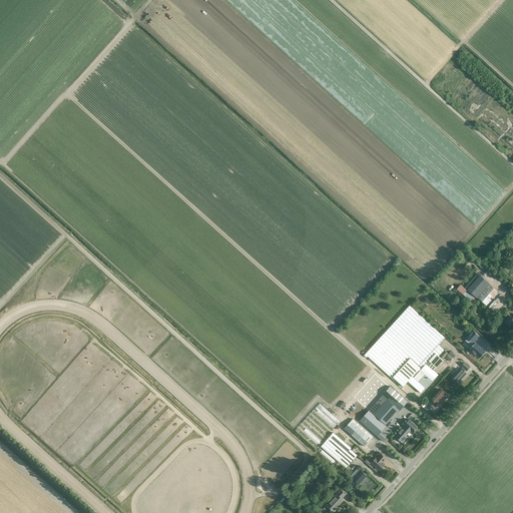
[(467,291),(464,295),(470,301),(473,298),(477,301),(478,299),(495,314),(502,306),(507,300),(480,277),(481,275),(478,273),(465,288),(469,292),(468,292),(467,291)]
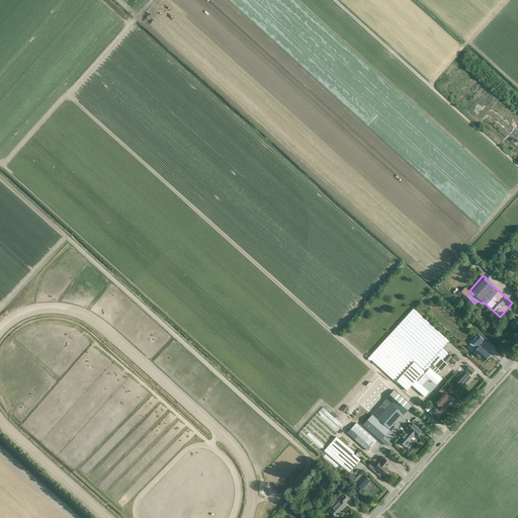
[(461,291),(467,297),(471,293),(465,288),(461,291)]
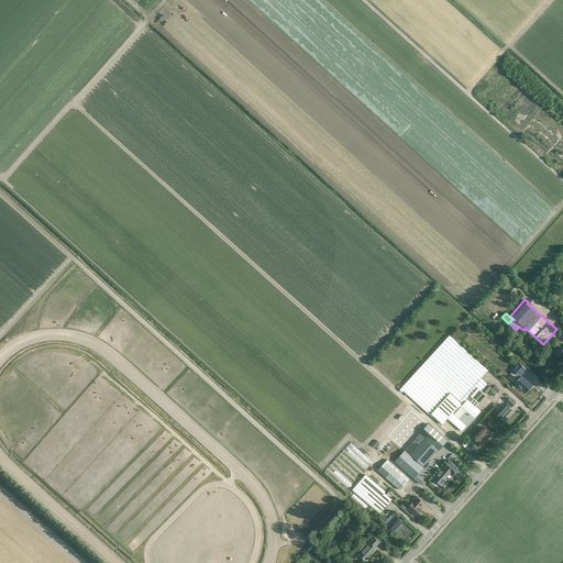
[(448,419),(453,414),(470,395),(476,387),(475,386),(482,379),(488,371),(449,335),(399,390),(401,393),(404,392),(432,418),(433,417),(442,424),(448,419)]
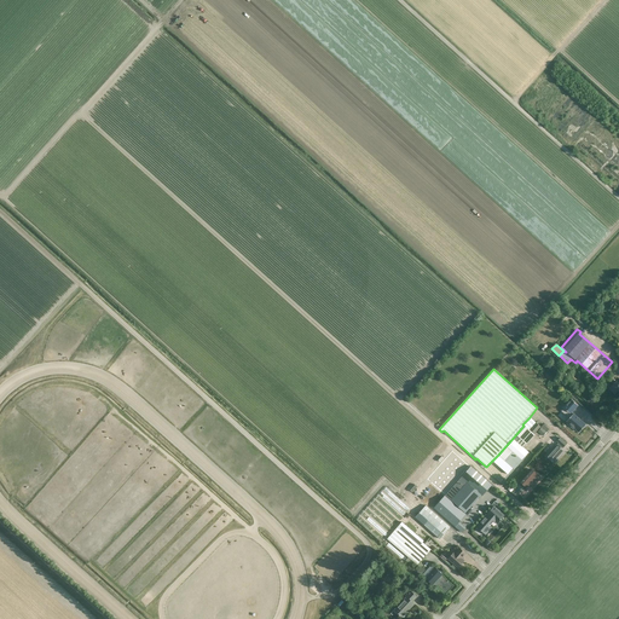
[(571,399),(563,408),(570,414),(570,415),(567,418),(568,420),(567,421),(571,424),(570,426),(573,428),(574,428),(579,432),(586,424),(572,412),(578,405),(571,399)]
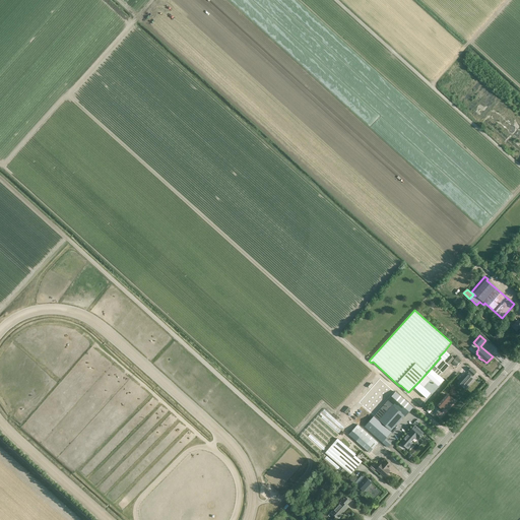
[(440,358),(434,365),(442,373),(449,366),(449,365),(454,359),(445,350),(439,356),(440,358)]
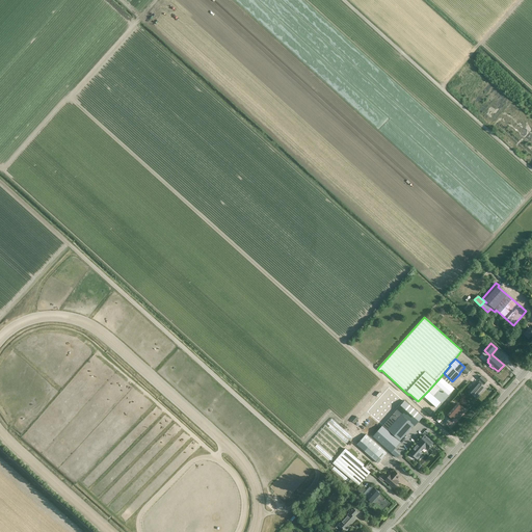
[(469,373),(473,367),(467,364),(463,370),(469,373)]
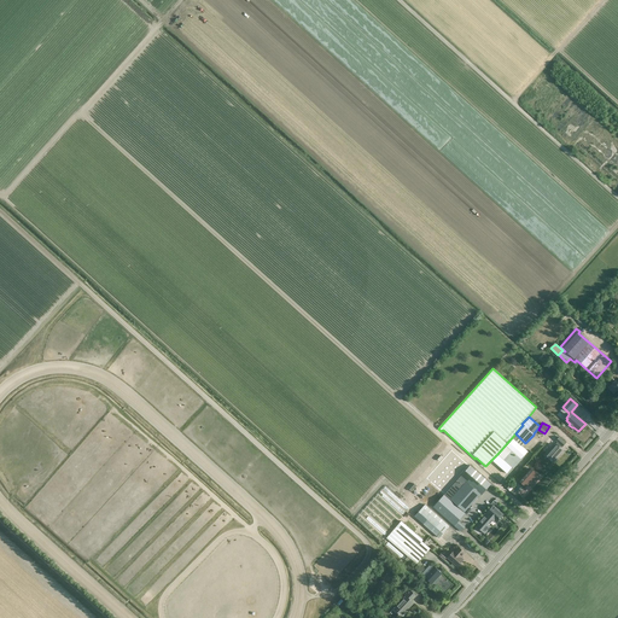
[(497,454),(491,460),(507,473),(513,467),(514,468),(528,452),(523,447),(525,443),(516,433),(497,454)]
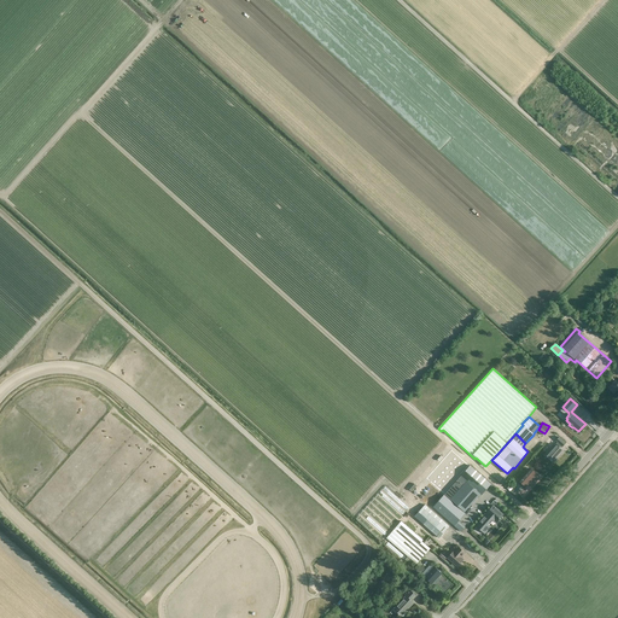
[(563,450),(561,448),(566,443),(559,437),(557,441),(558,442),(557,444),(546,456),(553,462),(563,450)]
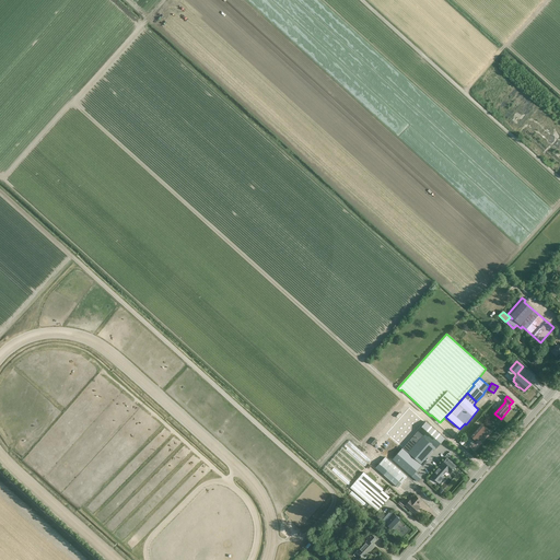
[(401,446),(426,420),(409,406),(386,431),(401,446)]
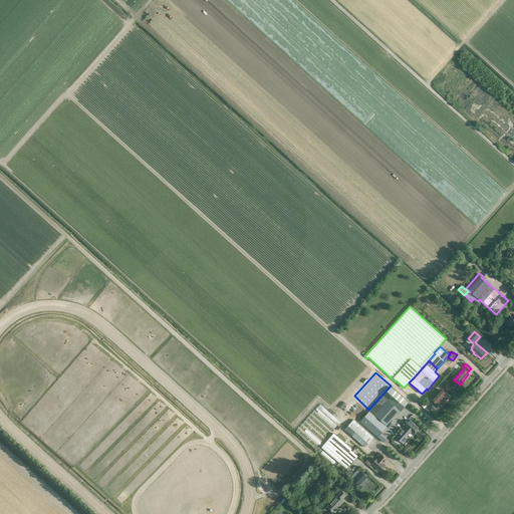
[(392,387),(383,397),(382,396),(369,411),(387,426),(400,411),(401,412),(409,403),(392,387)]
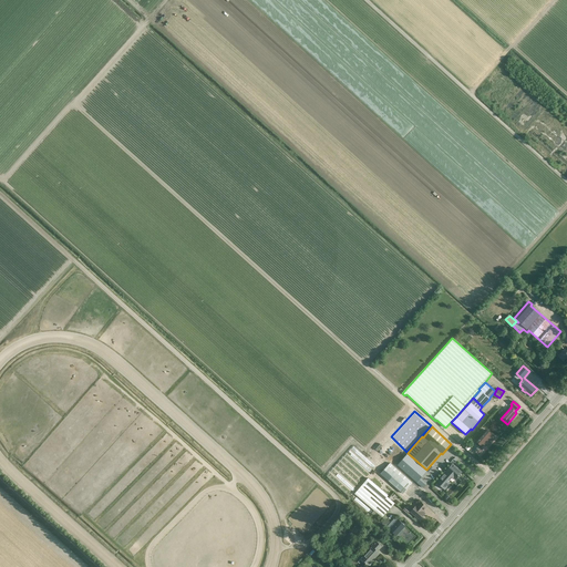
[(487,431),(477,442),(485,449),(495,437),(487,431)]
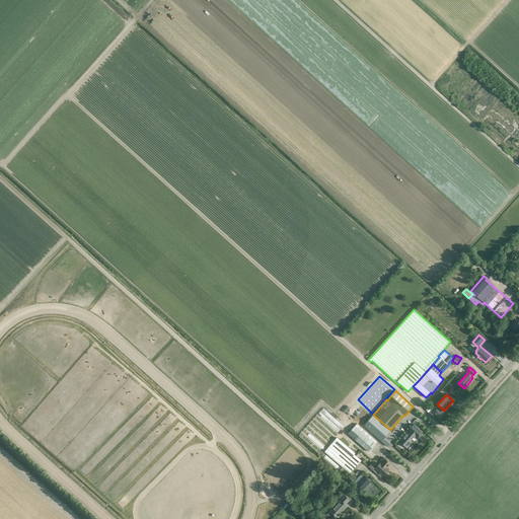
[(434,417),(438,413),(431,405),(427,410),(434,417)]
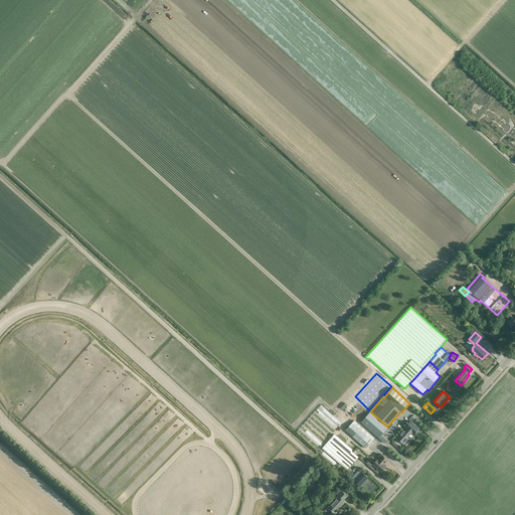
[(361,422),(378,438),(384,443),(388,439),(382,434),(387,427),(370,412),(361,422)]
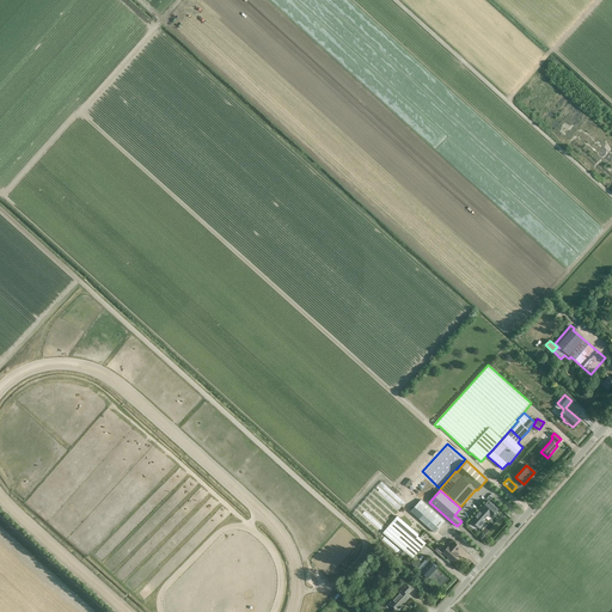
[(482,508),(481,507),(470,520),(481,528),(487,521),(484,519),(488,514),(491,518),(500,509),(489,500),(482,508)]
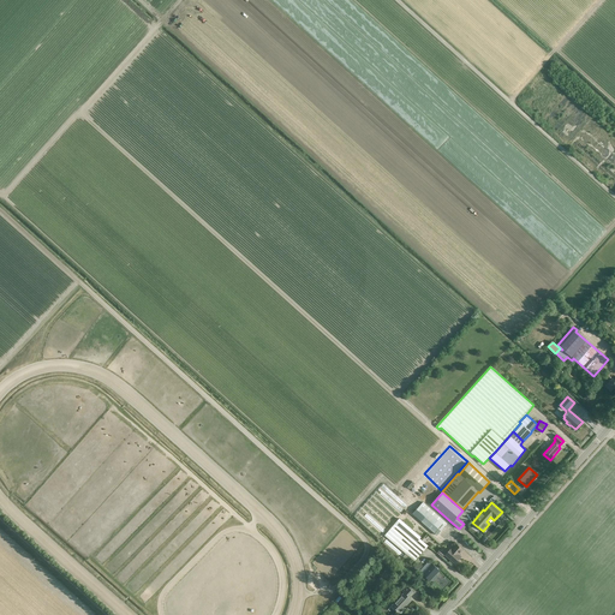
[(412,514),(437,536),(446,526),(421,505),(412,514)]
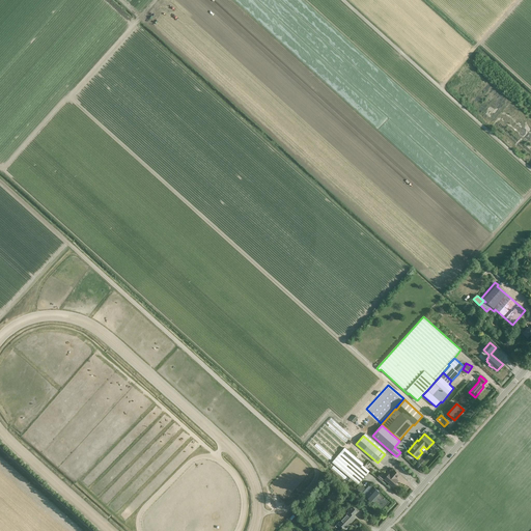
[(358,484),(361,481),(363,483),(366,480),(364,478),(367,475),(365,473),(366,471),(350,456),(348,458),(341,452),(332,463),(358,484)]
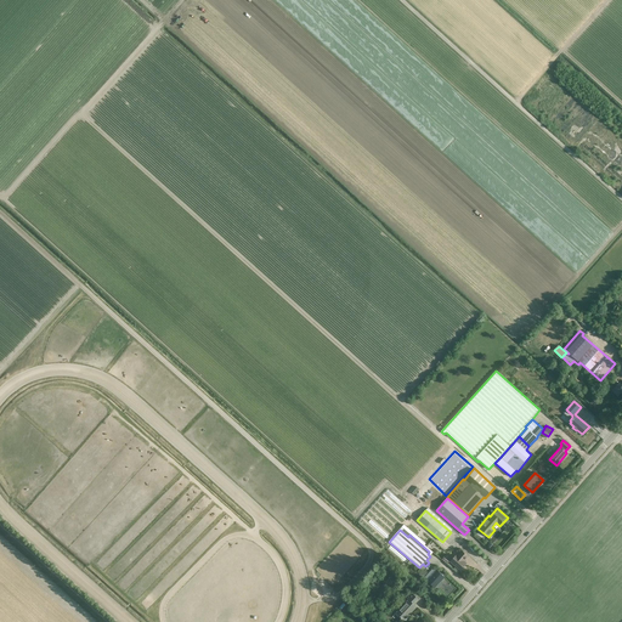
[(462,550),(458,555),(457,554),(451,561),(461,570),(467,563),(464,560),(468,557),(462,550)]
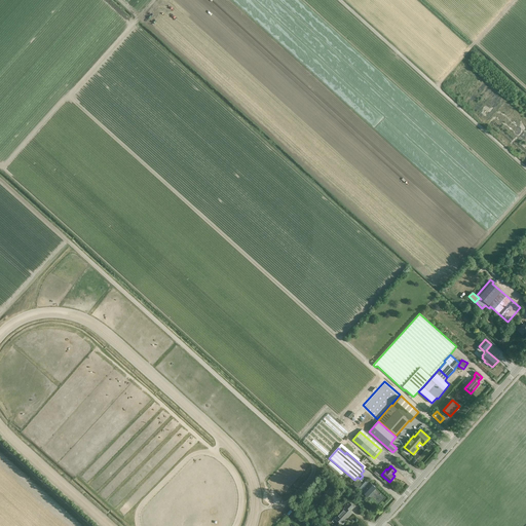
[(368,496),(375,488),(370,482),(362,491),(368,496)]
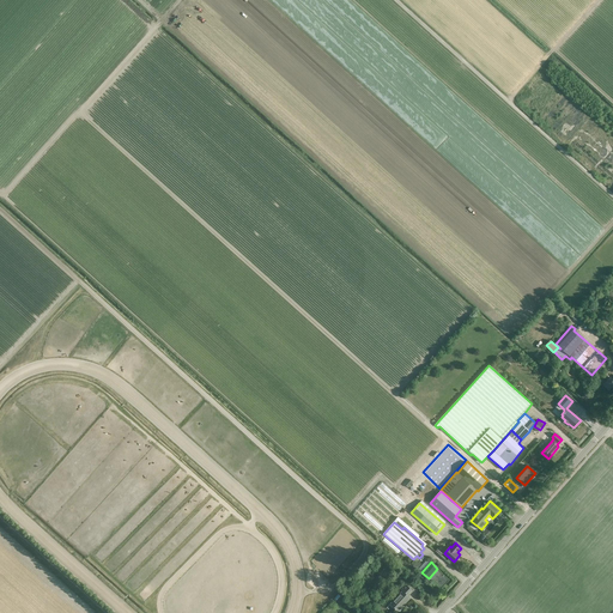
[(413,590),(406,584),(401,590),(402,590),(390,604),(399,611),(411,598),(408,596),(413,590)]
